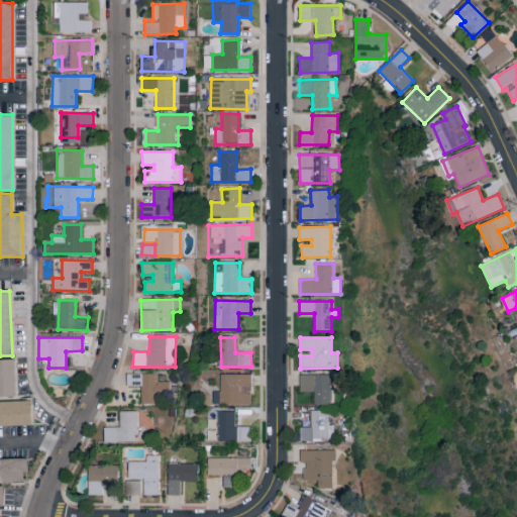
[(0,359),(0,397),(15,397),(14,360),(0,359)]
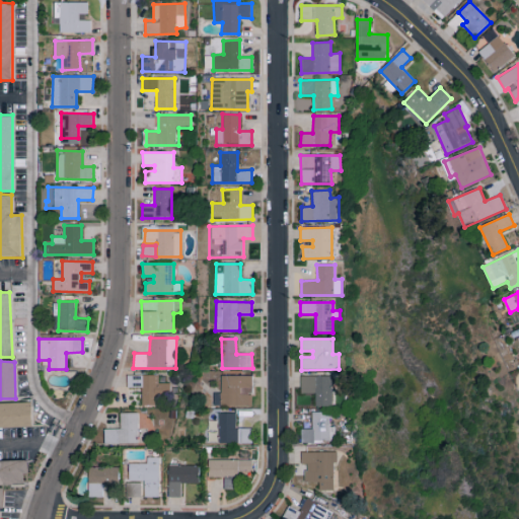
[(159,382),(158,374),(127,375),(128,387),(142,386),(142,404),(162,404),(162,399),(171,398),(170,382),(159,382)]
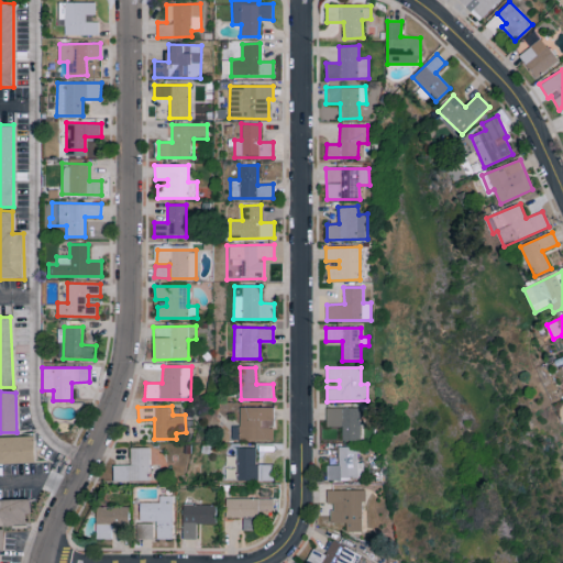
[(274,408),(240,407),(239,440),(273,440),(274,408)]
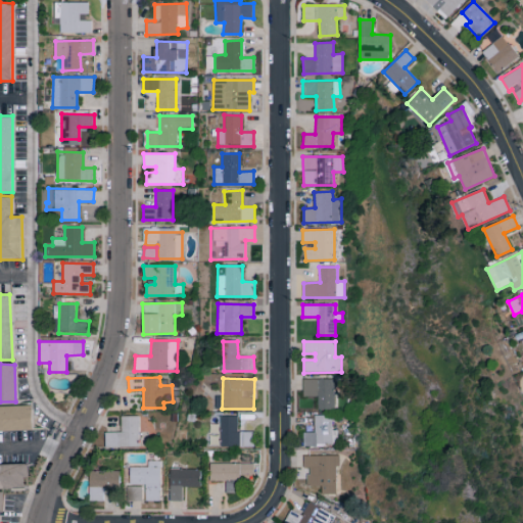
[(336,379),(303,378),(303,396),(318,396),(318,409),(335,410),(336,379)]
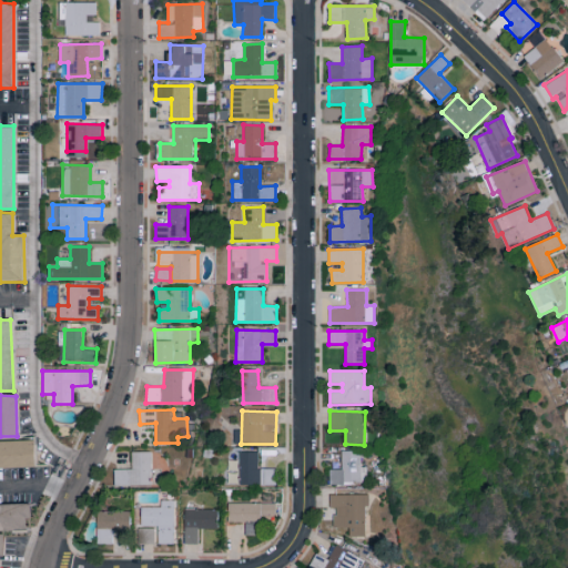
[(34,440),(0,440),(0,468),(34,468),(34,440)]
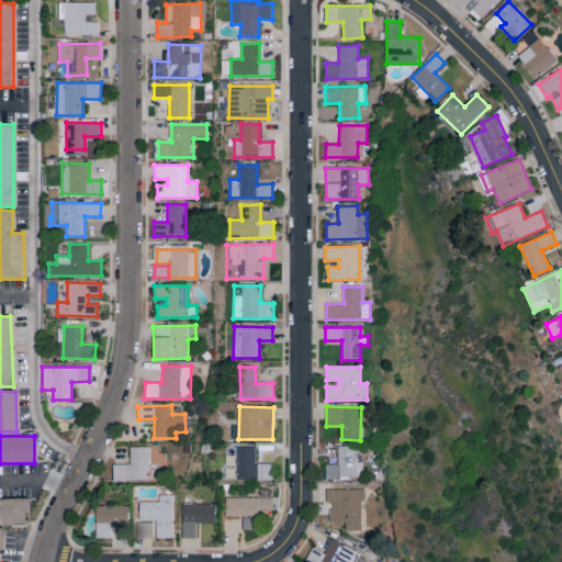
[(326,478),(363,479),(363,462),(358,462),(358,447),(338,446),(338,464),(326,464),(326,478)]
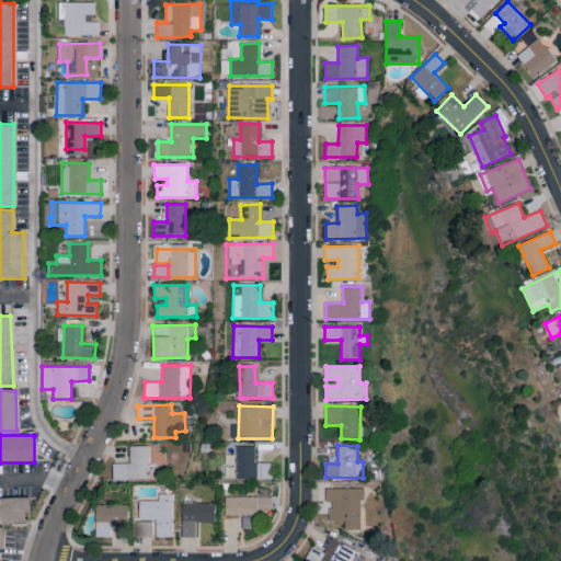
[(112,464),(112,480),(149,480),(148,446),(129,446),(129,464),(112,464)]
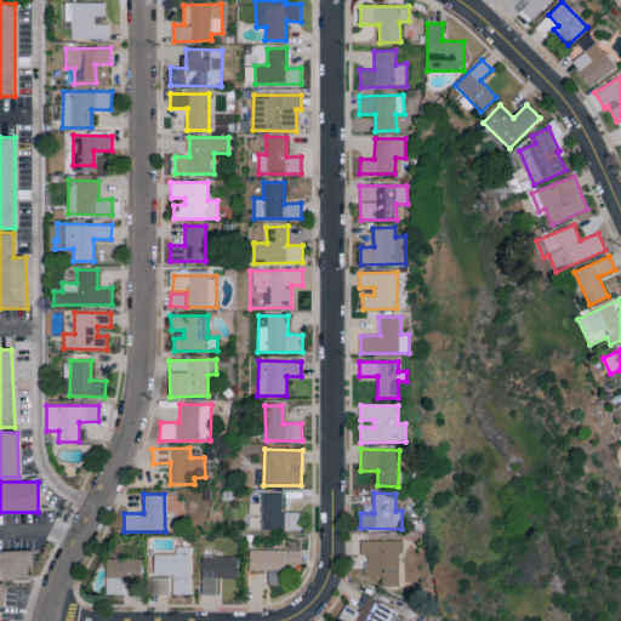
[(301,512),(281,513),(281,494),(261,494),(262,530),(302,530),(301,512)]
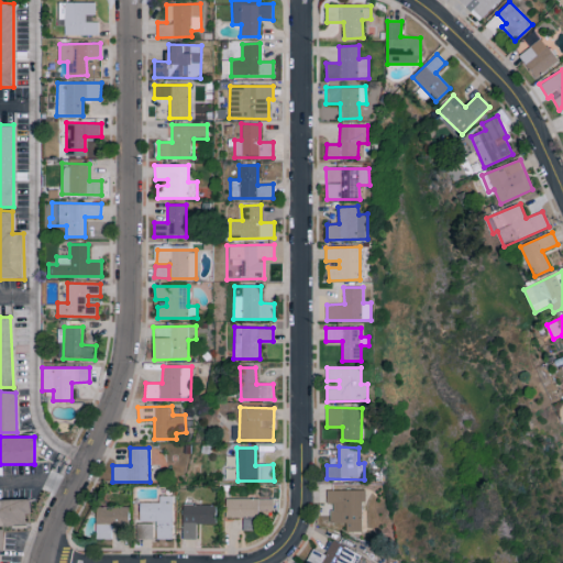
[(346,532),(363,531),(363,490),(327,490),(327,505),(331,505),(331,523),(345,523),(346,532)]
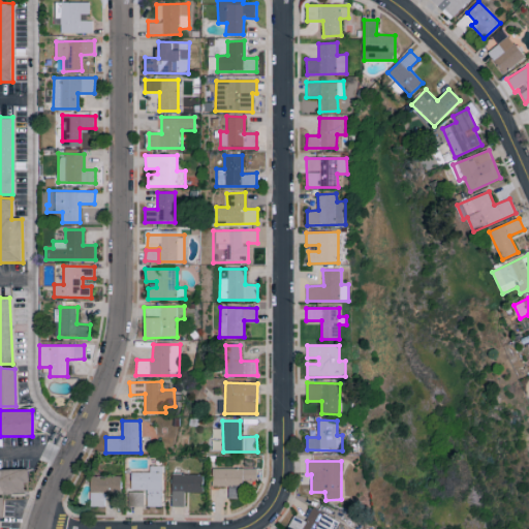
[(130,490),(146,490),(146,506),(161,506),(161,466),(149,466),(149,472),(131,472),(130,490)]
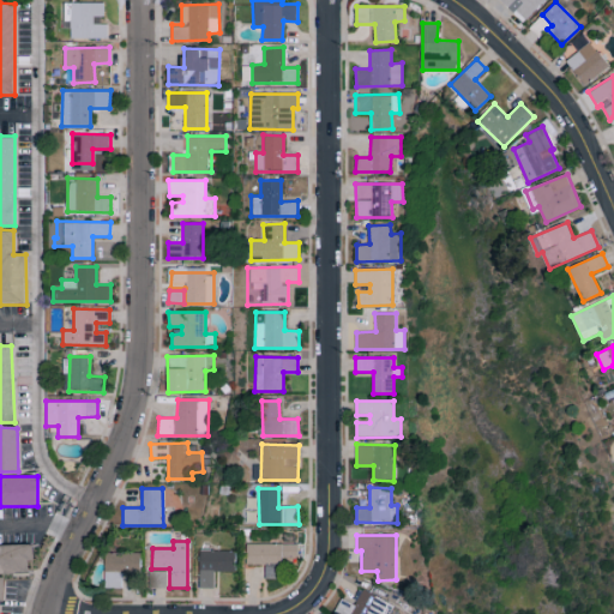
[(298,545),(246,543),(246,565),(265,565),(265,578),(278,579),(278,557),(298,557),(298,545)]
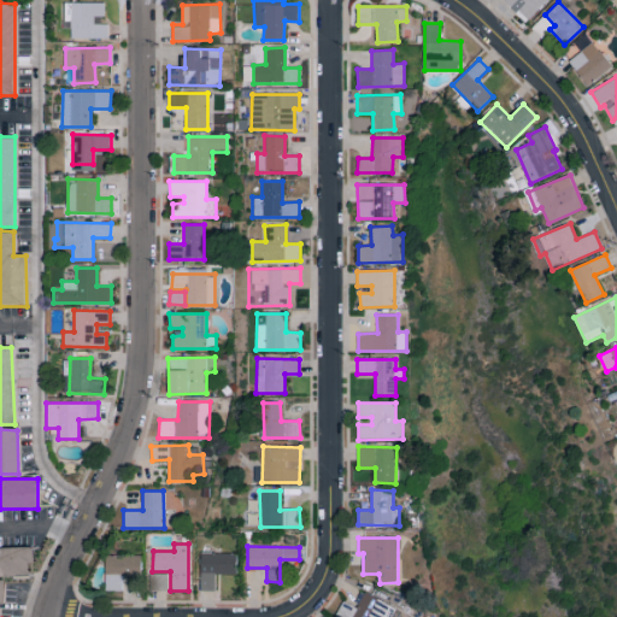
[(0,550),(0,604),(3,605),(4,577),(28,577),(28,564),(33,564),(33,551),(0,550)]
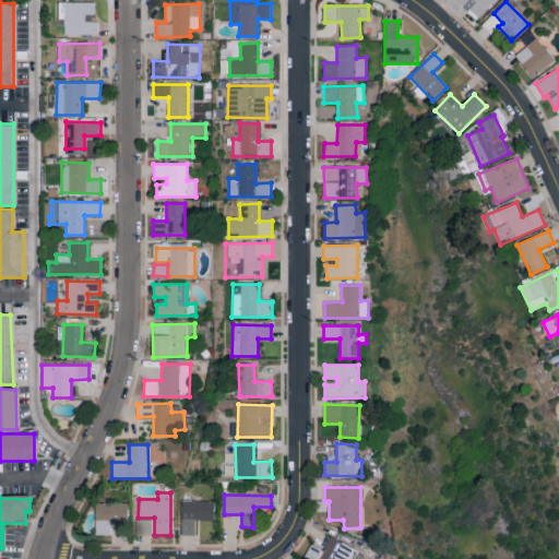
[(214,501),(181,501),(180,535),(194,535),(194,520),(213,520),(214,501)]
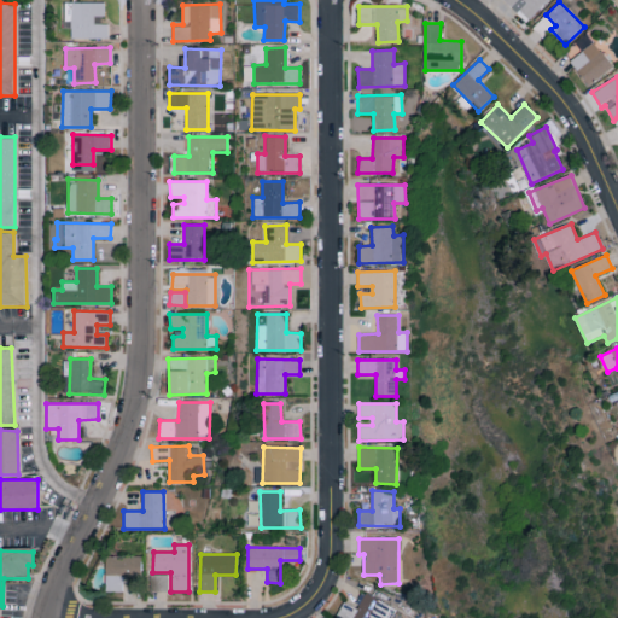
[(140,557),(105,557),(106,593),(122,592),(122,578),(141,577),(140,557)]
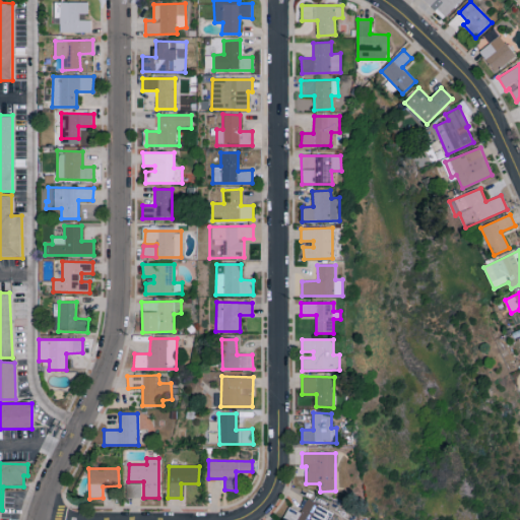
[(142,482),(126,482),(126,498),(141,498),(142,482)]
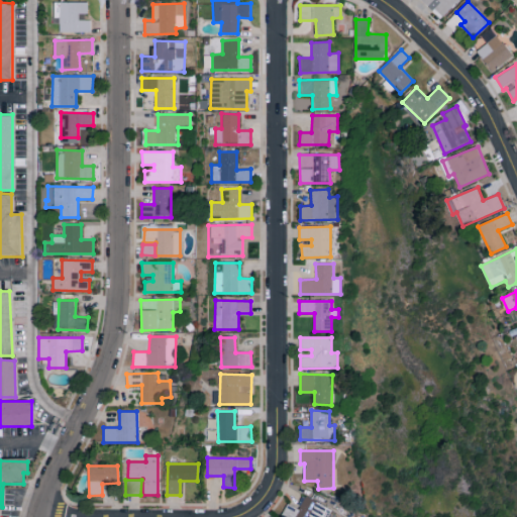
[(299,510),(287,504),(281,516),(327,516),(331,509),(305,496),(299,510)]
